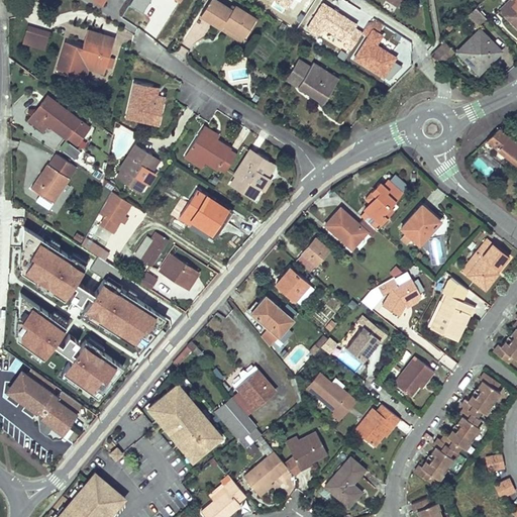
[(231,9),(217,0),(209,0),(200,14),(220,27),(223,23),(243,35),(255,17),(234,4),(231,9)]
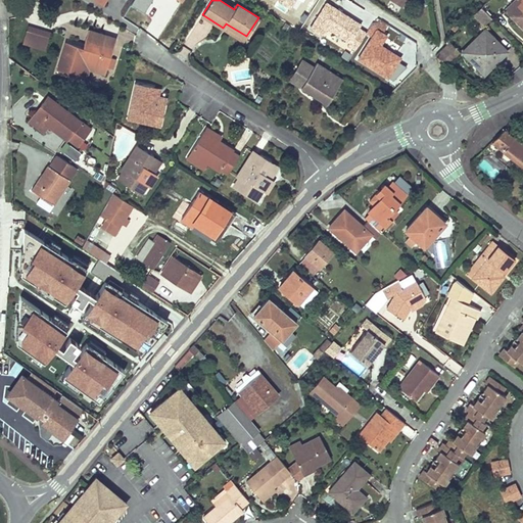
[(522,0),(516,0),(506,10),(522,27),(522,0)]
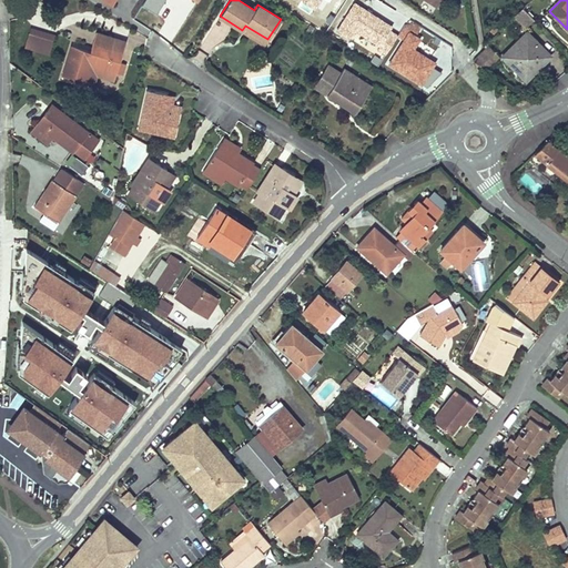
[(525,27),(534,18),(523,8),(514,16),(525,27)]
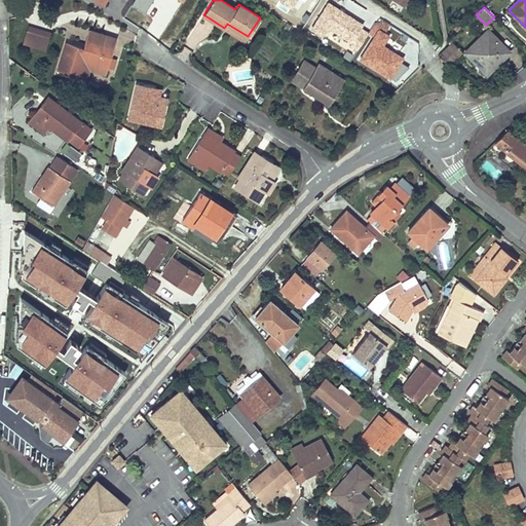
[(358,51),(375,64),(393,36),(390,34),(393,28),(374,15),(368,26),(366,25),(360,35),(355,32),(346,46),(357,53),(358,51)]
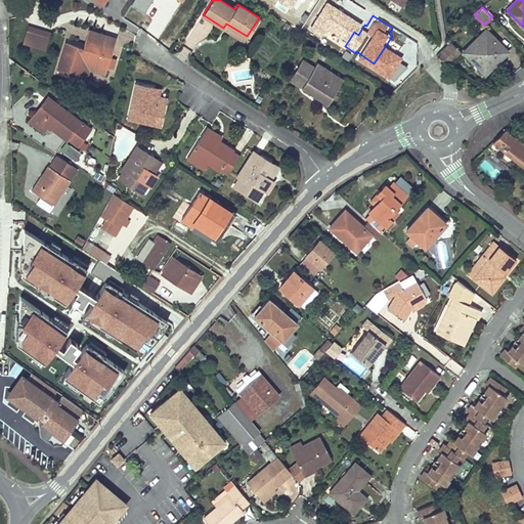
[(247,36),(226,24),(223,28),(244,41),(247,36)]
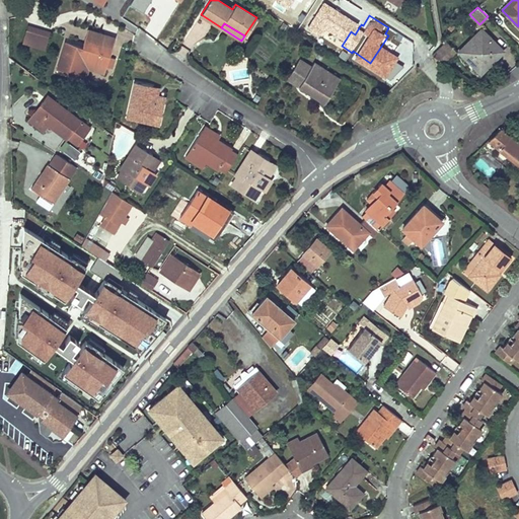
[(50,31),(28,24),(23,43),(45,49),(50,31)]
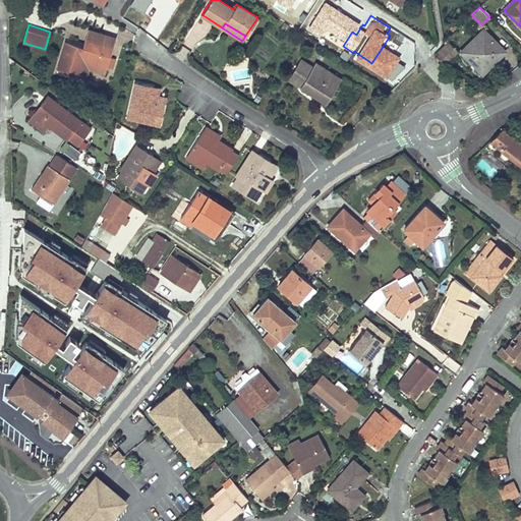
[(66,43),(57,70),(76,76),(81,59),(104,66),(115,39),(88,31),(81,47),(66,43)]
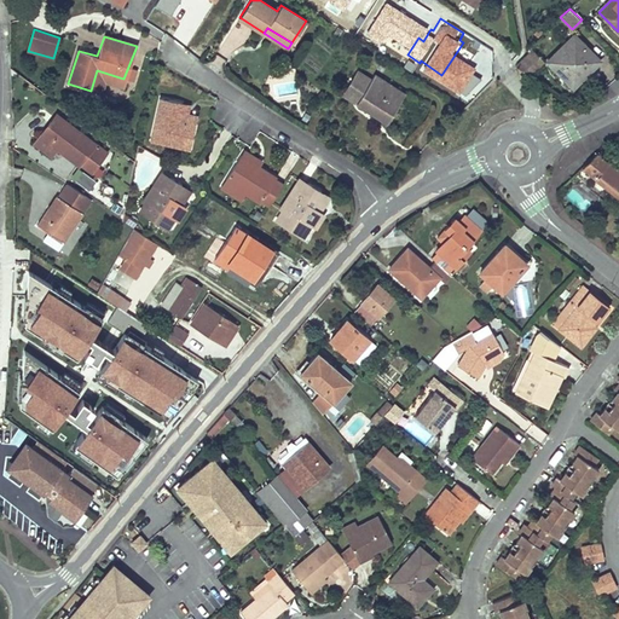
[(577,36),(549,62),(572,85),(590,67),(591,68),(600,61),(577,36)]
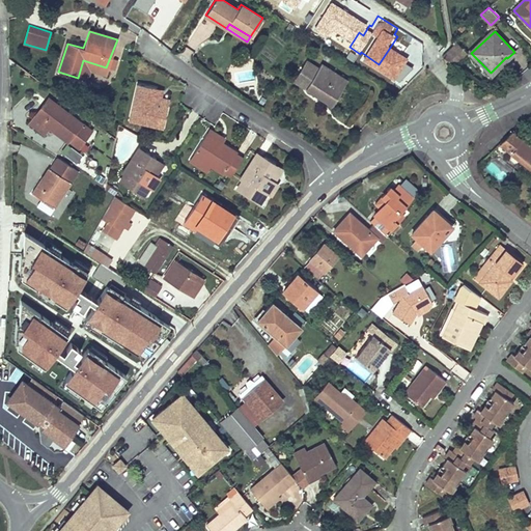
[(451,46),(441,54),(452,62),(464,53),(455,42),(451,46)]
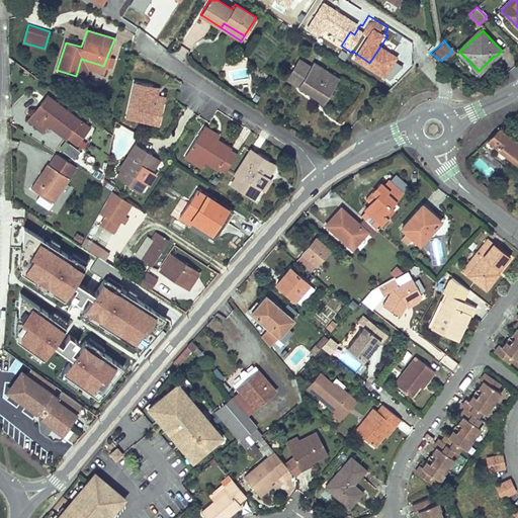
[(298,59),(296,61),(290,70),(303,78),(297,86),(324,103),(340,77),(315,60),(311,67),(298,59)]
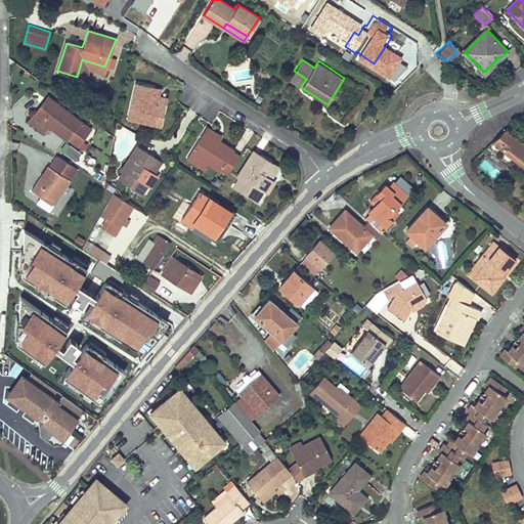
[(289,80),(301,87),(306,79),(294,71),(289,80)]
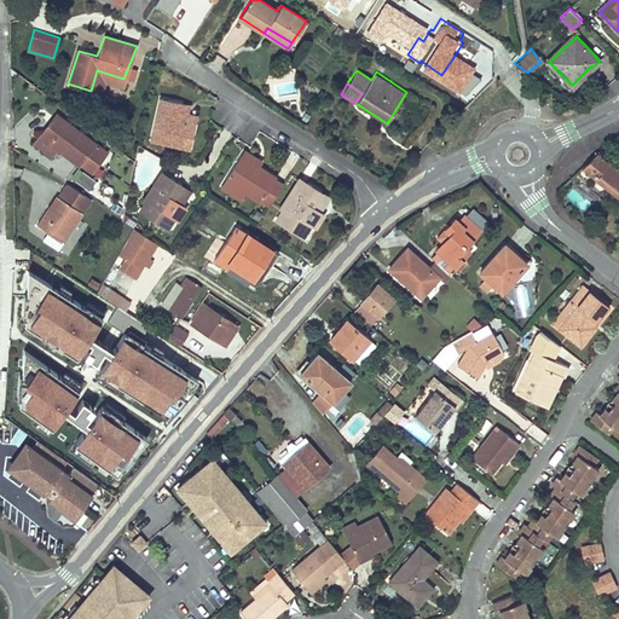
[(161,98),(150,139),(190,149),(195,125),(178,121),(183,103),(161,98)]
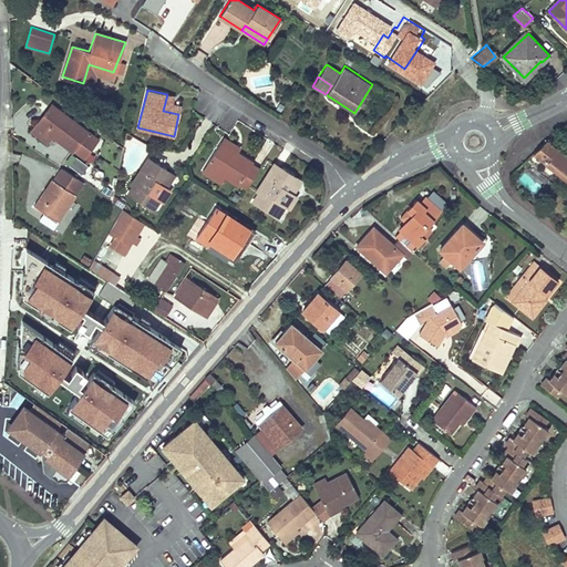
[(98,137),(51,105),(37,126),(52,137),(72,152),(73,150),(84,157),(98,137)]
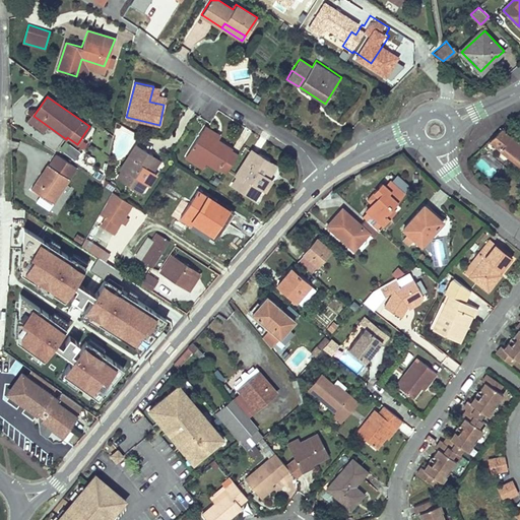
[(48,126),(34,116),(28,121),(43,131),(48,126)]
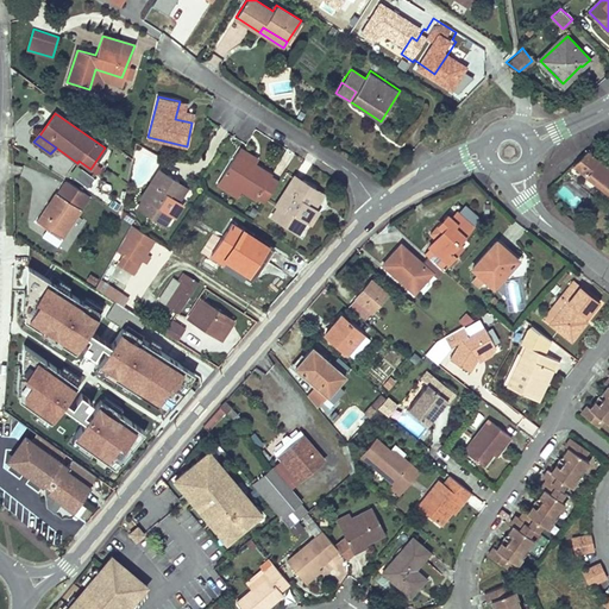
[(258,159),(239,148),(236,152),(255,164),(258,159)]
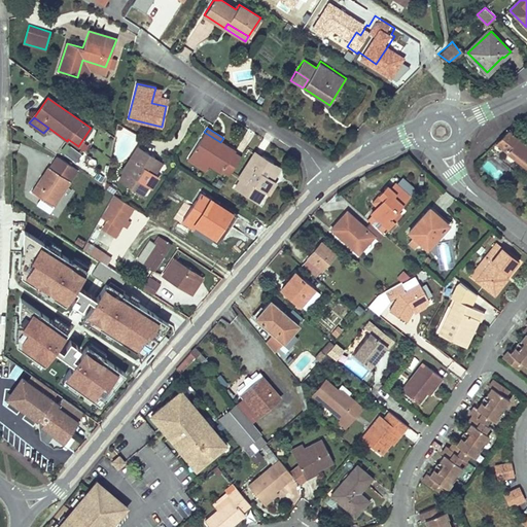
[(506,131),(496,141),(526,167),(526,146),(510,133),(506,131)]
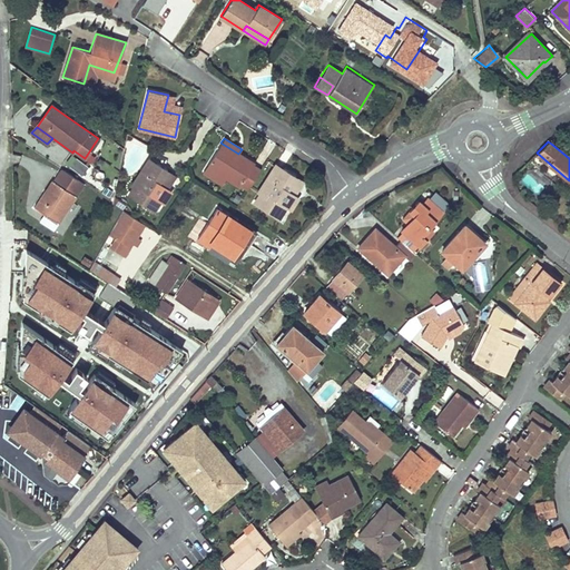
[(238,154),(220,143),(207,166),(226,178),(239,187),(241,185),(248,190),(261,170),(253,166),(254,164),(238,154)]
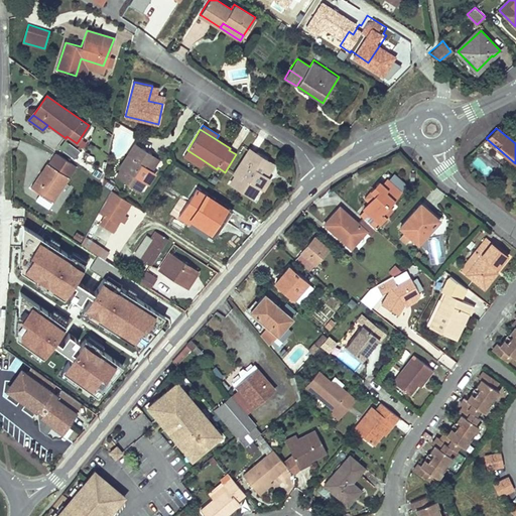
[(75,158),(80,150),(65,140),(59,148),(75,158)]
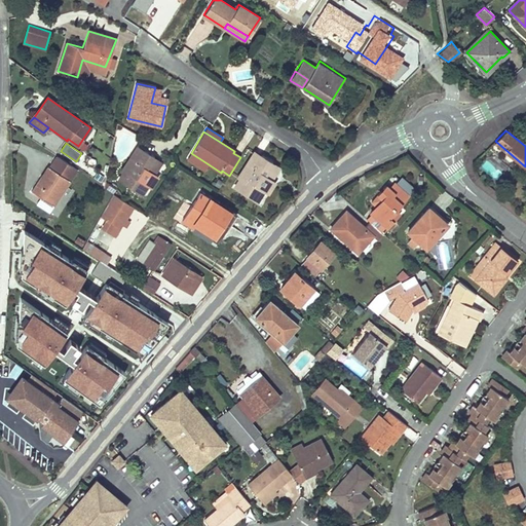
[(148,170),(155,158),(138,146),(120,171),(122,173),(118,179),(140,195),(146,186),(151,189),(159,177),(148,170)]
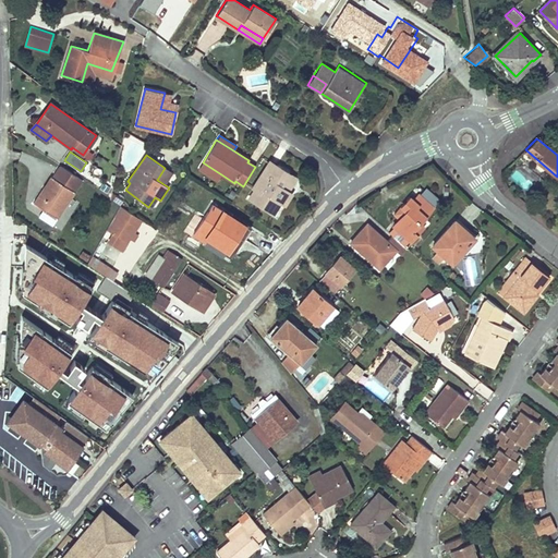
[(271,160),(247,198),(273,215),(280,203),(283,205),(290,194),(287,192),(280,186),(290,172),(271,160)]
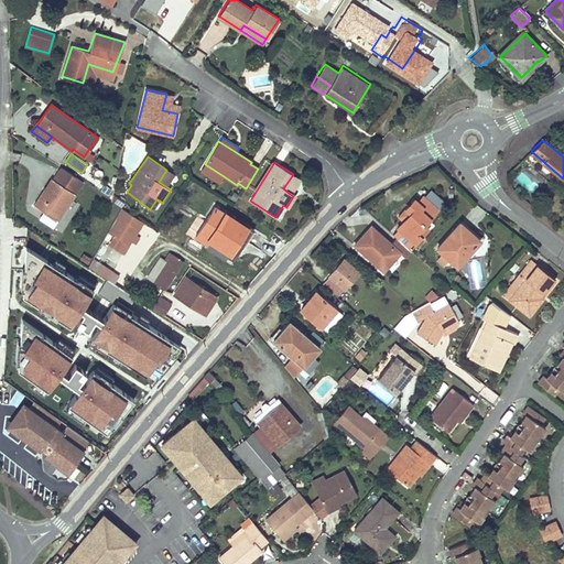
[(224,176),(205,164),(201,171),(219,183),(224,176)]
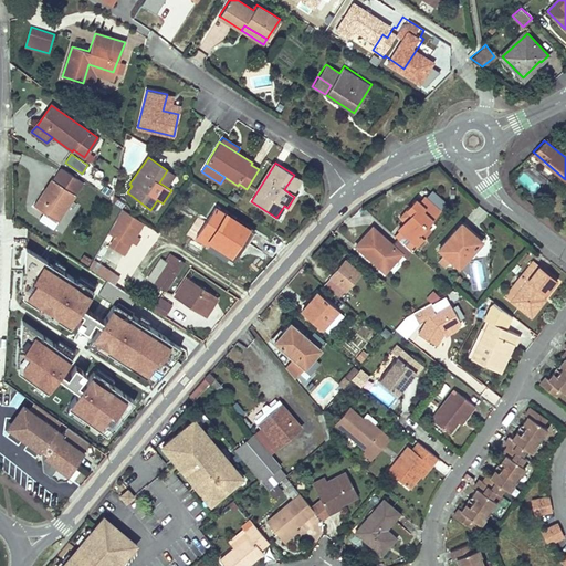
[(301,179),(294,175),(284,189),(291,195),(301,179)]
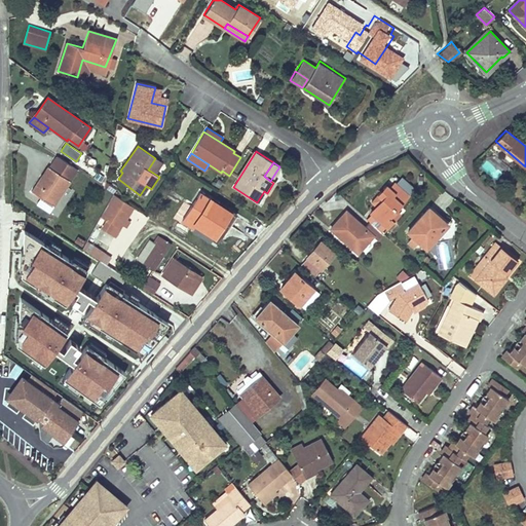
[(48,166),(40,179),(44,182),(52,170),(48,166)]
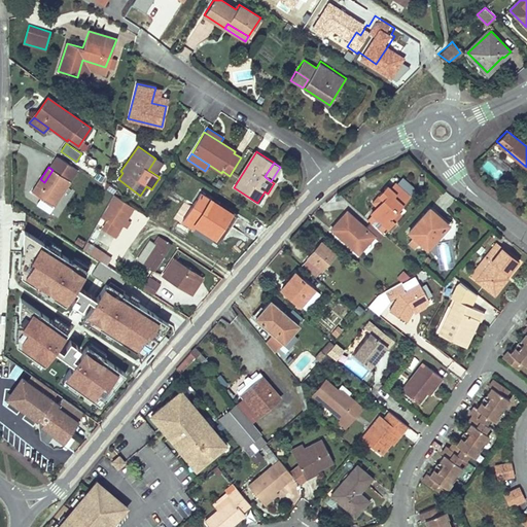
[(40,179),(31,191),(53,207),(70,181),(53,170),(44,182),(40,179)]
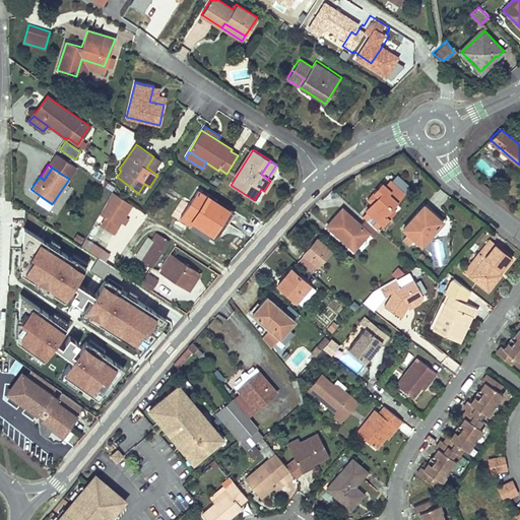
[(375,226),(380,221),(382,223),(388,217),(385,214),(392,206),(404,192),(390,180),(385,186),(381,183),(373,191),(378,195),(372,202),(365,208),(367,210),(363,215),(375,226)]
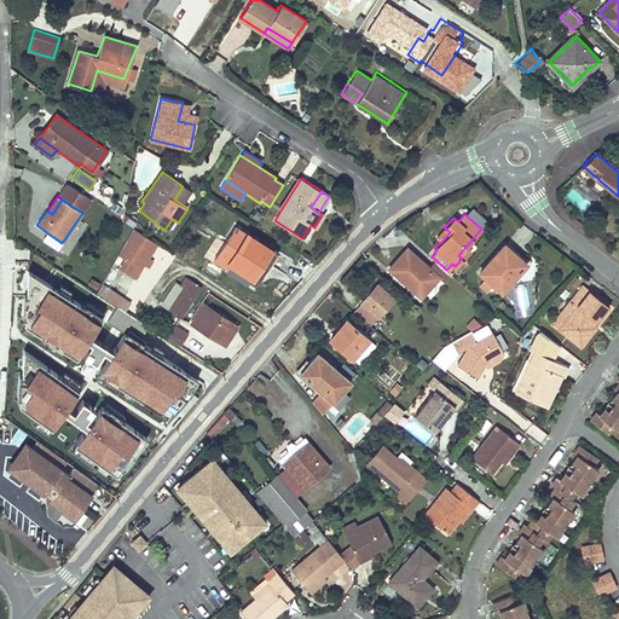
[(142,267),(155,241),(133,226),(117,254),(142,267)]
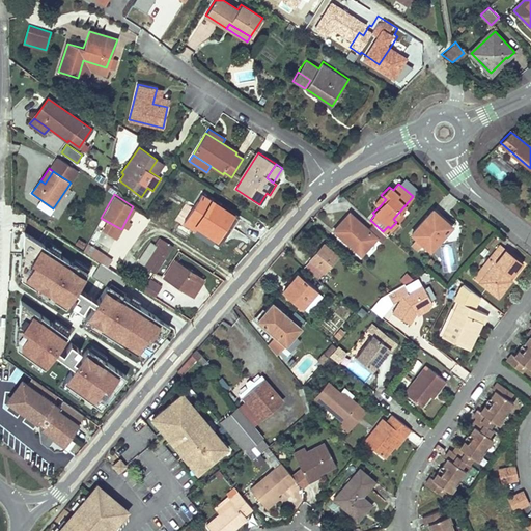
[(238,218),(202,195),(185,223),(194,229),(197,226),(217,239),(225,224),(231,228),(238,218)]
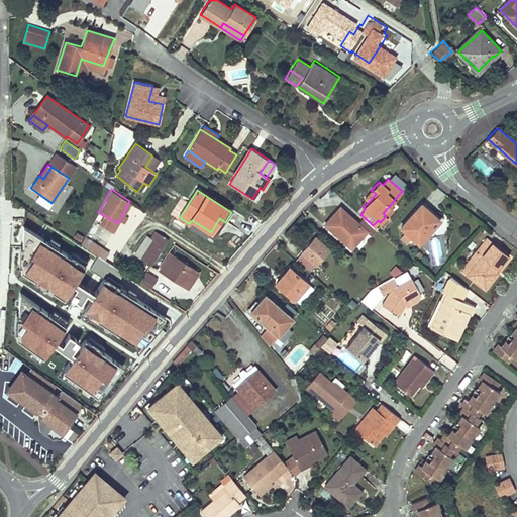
[(376,194),(371,190),(365,197),(370,201),(376,194)]
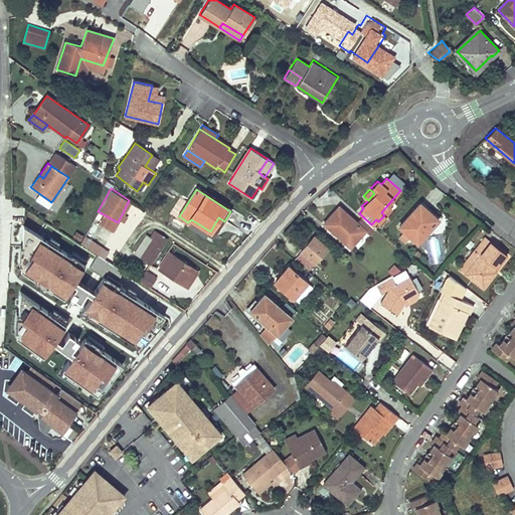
[(410,235),(417,242),(440,217),(432,210),(430,211),(419,202),(399,225),(404,230),(399,236),(405,242),(410,235)]
